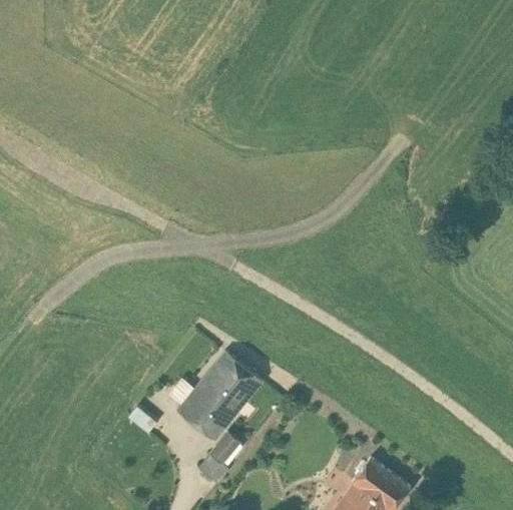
[(225,351),(178,410),(215,439),(262,381),(225,351)]
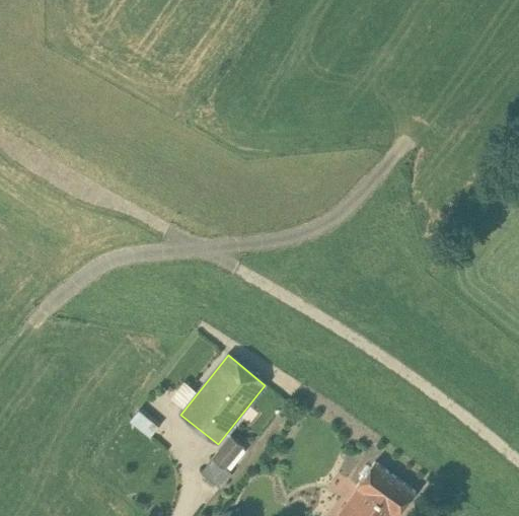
[(167,434),(140,413),(131,424),(158,446),(164,438),(167,434)]
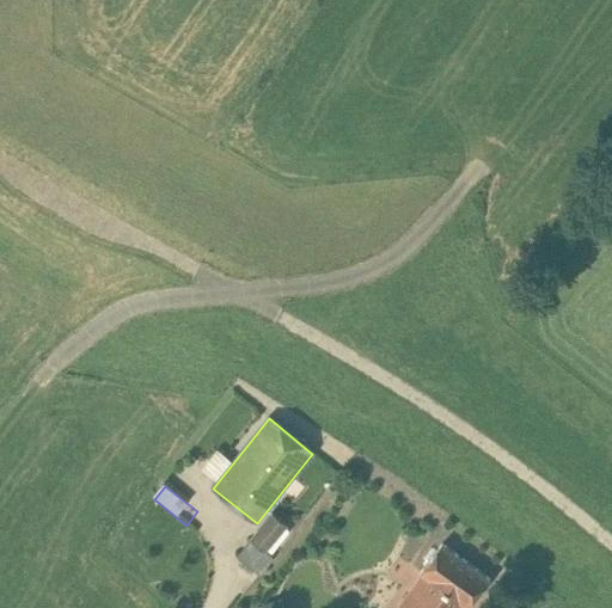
[(203,523),(194,516),(187,526),(196,533),(203,523)]
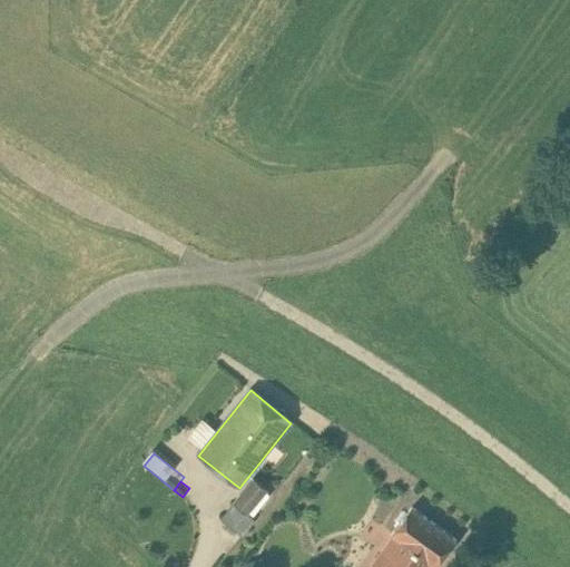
[(254,482),(234,506),(246,516),(266,491),(254,482)]
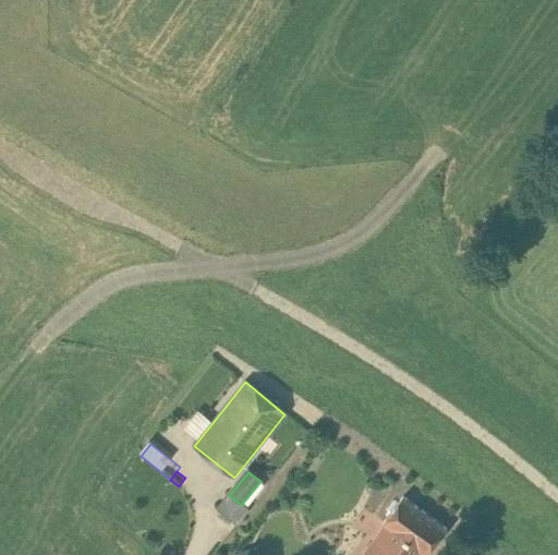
[(241,505),(229,495),(216,511),(237,529),(250,513),(241,505)]
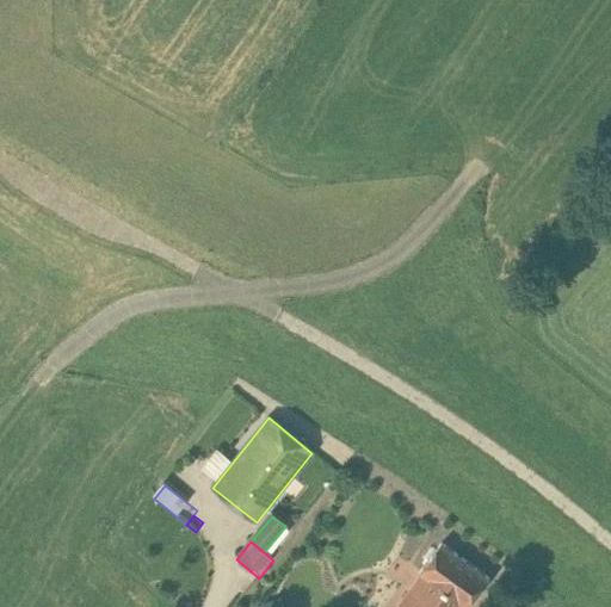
[(443,543),(421,571),(424,573),(396,606),(466,606),(468,606),(489,580),(443,543)]
